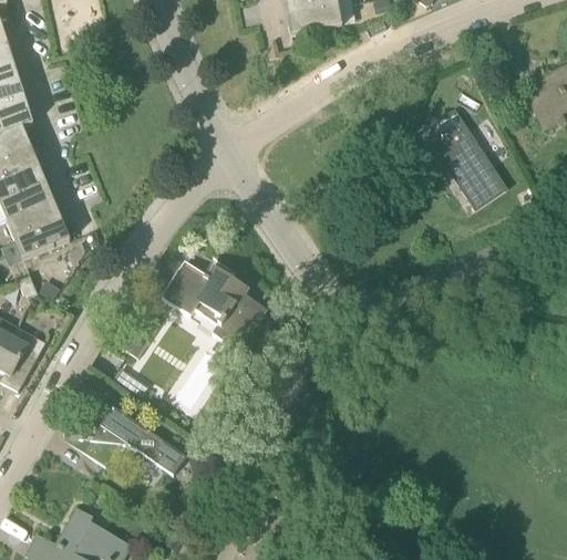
[(338,3),(337,0),(285,0),(288,13),(338,3)]
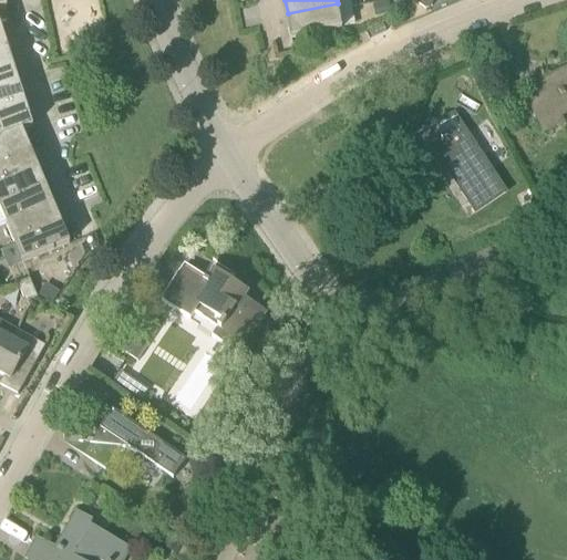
[(373,0),(375,11),(391,8),(390,0),(373,0)]
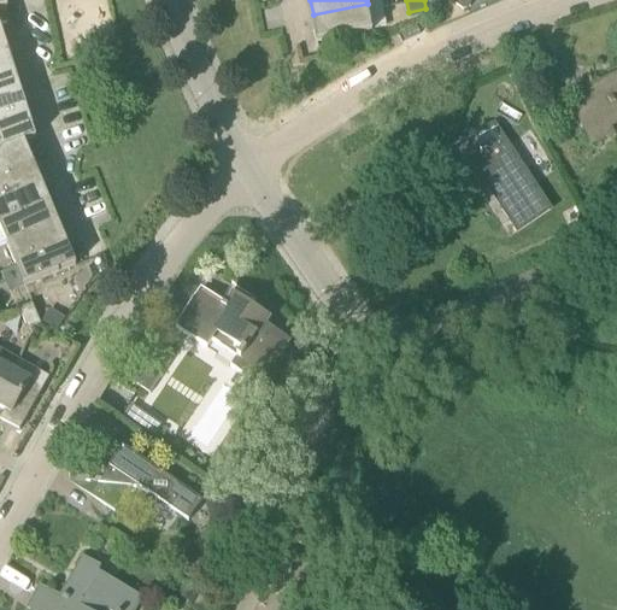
[(368,4),(313,15),(317,36),(371,27),(368,4)]
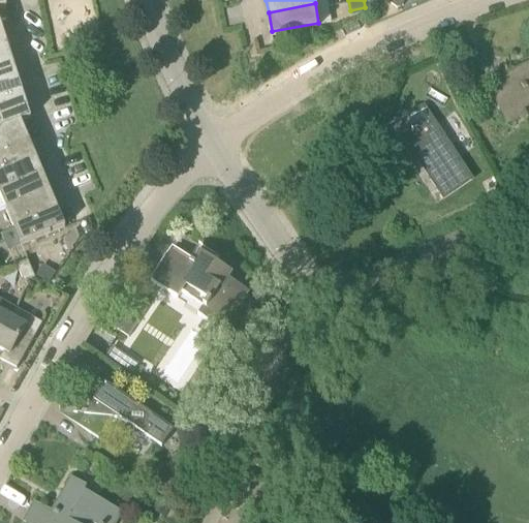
[(0,63),(13,60),(7,41),(0,43),(0,63)]
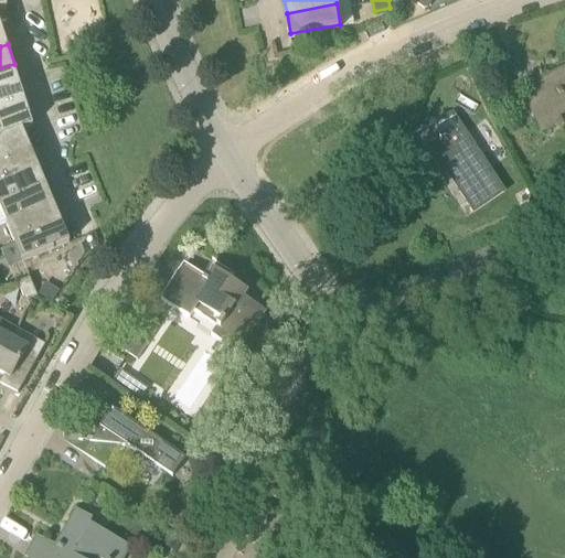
[(544,87),(526,95),(542,126),(560,117),(556,110),(564,106),(564,63),(539,76),(544,87)]
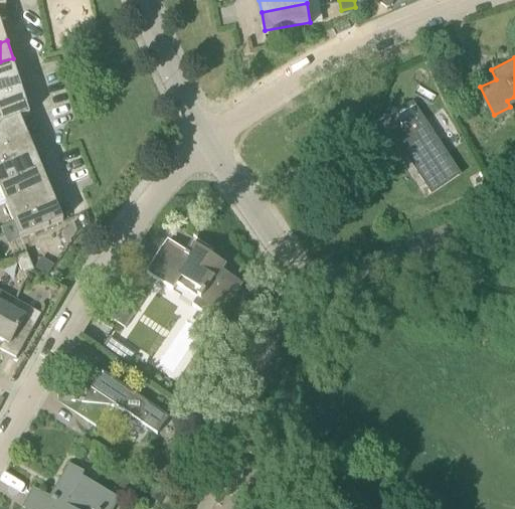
[(0,80),(18,75),(13,58),(0,61),(0,80)]
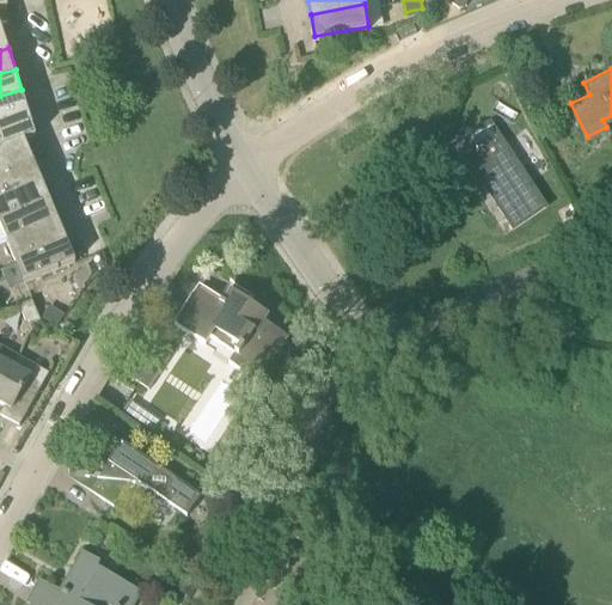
[(0,121),(29,111),(22,90),(0,96),(0,121)]
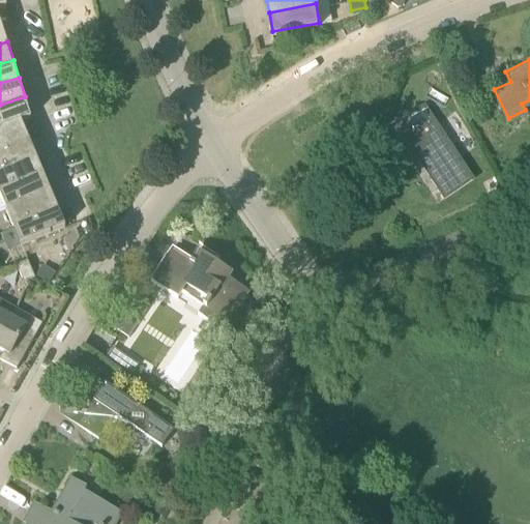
[(0,125),(21,118),(30,114),(25,96),(0,105),(0,125)]
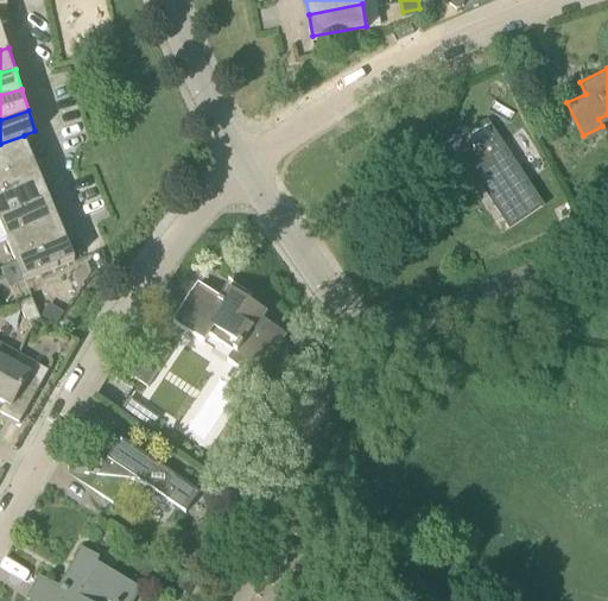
[(534,190),(486,119),(424,150),(434,169),(464,155),(502,212),(534,190)]
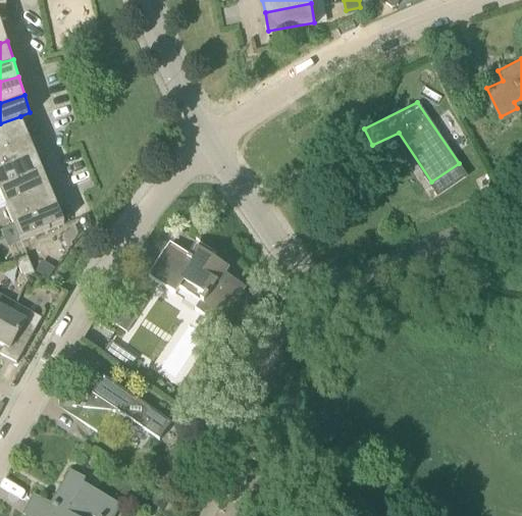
[(0,144),(28,134),(20,116),(0,123),(0,144)]
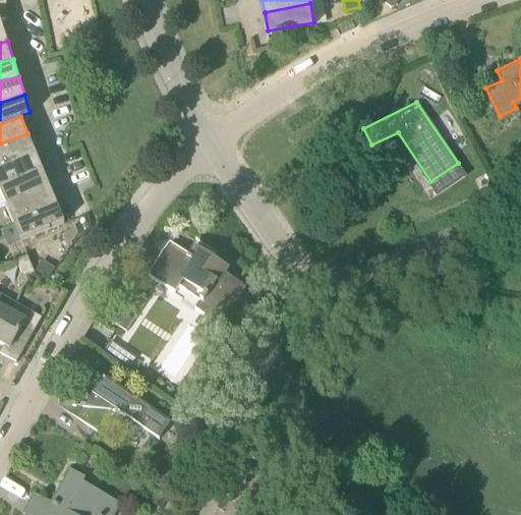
[(0,165),(35,151),(27,133),(0,144),(0,165)]
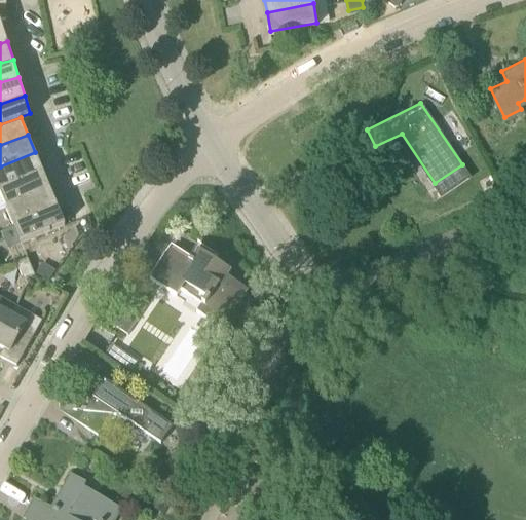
[(0,187),(42,169),(35,152),(0,166),(0,187)]
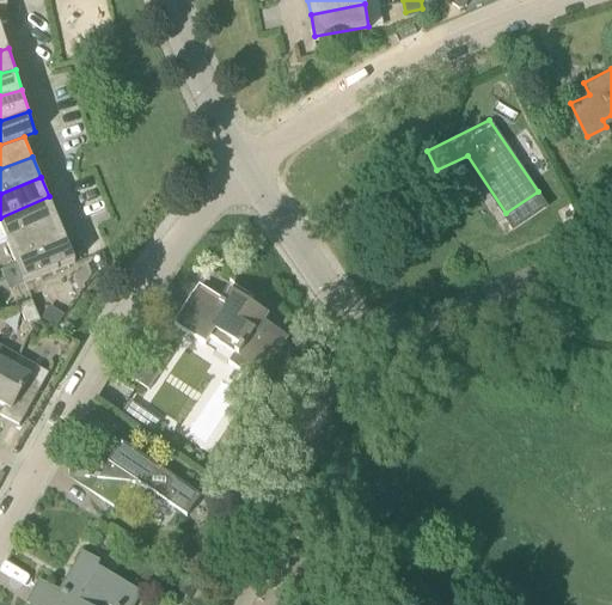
[(0,219),(8,238),(57,217),(49,196),(0,218),(0,219)]
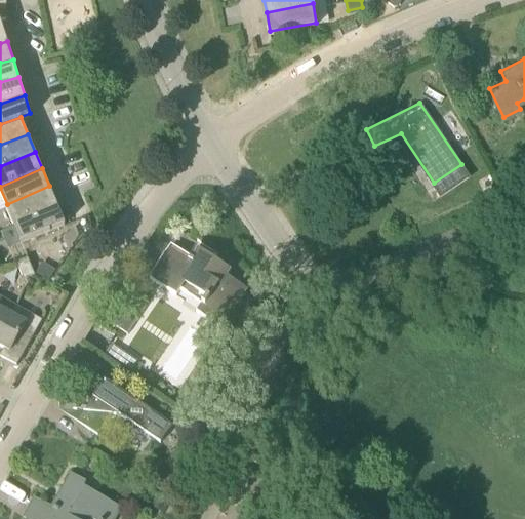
[(14,222),(56,203),(49,186),(7,204),(14,222)]
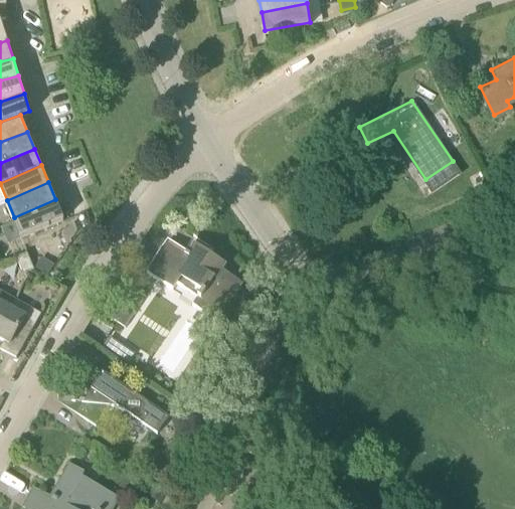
[(21,235),(62,217),(55,199),(14,217),(21,235)]
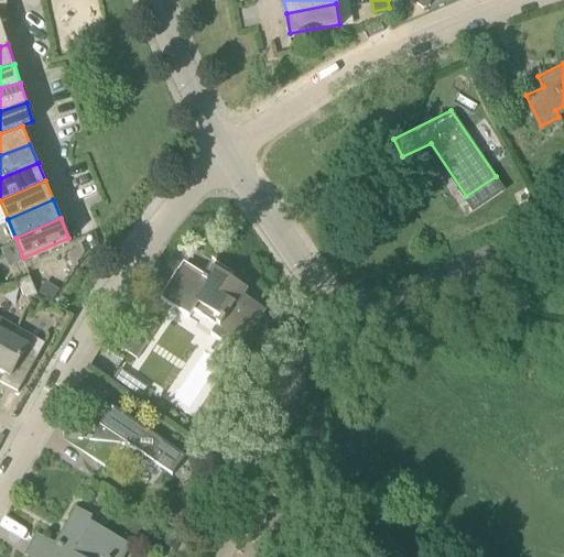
[(76,243),(68,248),(74,262),(83,259),(76,243)]
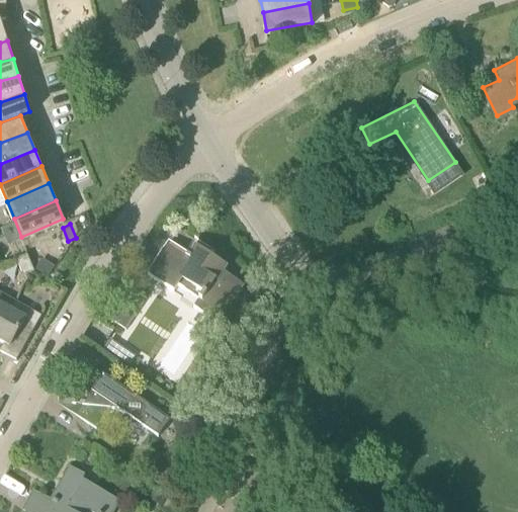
[(148,270),(173,287),(182,275),(202,288),(193,303),(218,319),(243,281),(223,268),(227,262),(195,241),(188,251),(169,238),(148,270)]
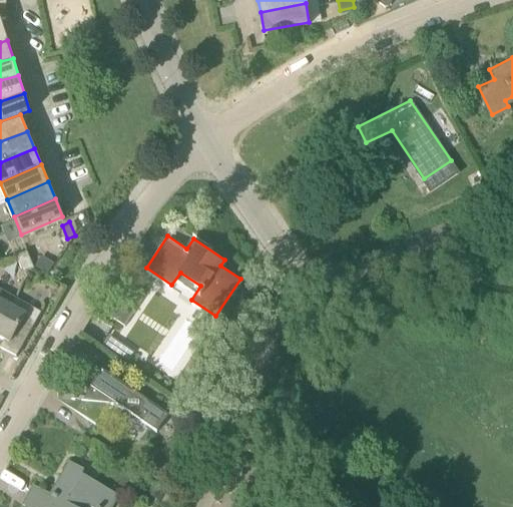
[(33,265),(26,247),(15,252),(22,270),(33,265)]
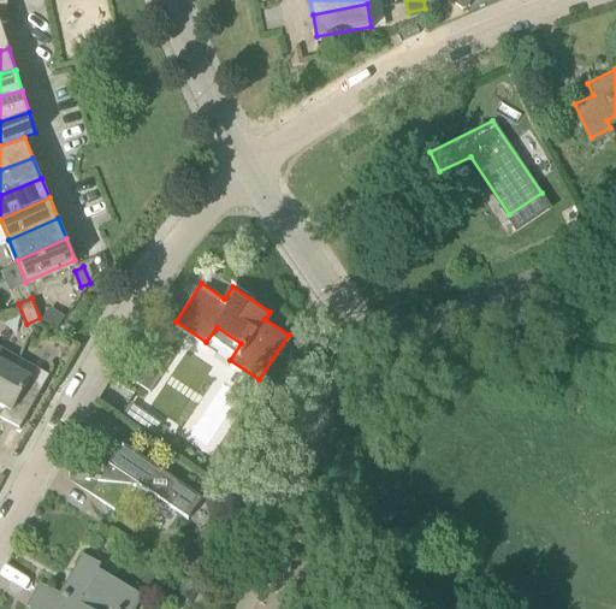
[(172,350),(157,341),(132,377),(148,388),(172,350)]
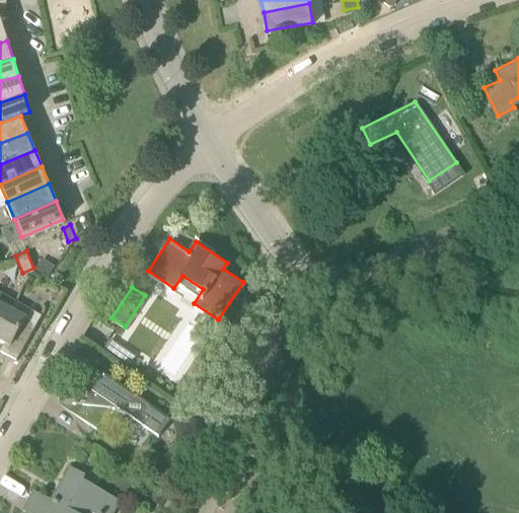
[(0,288),(0,324),(15,297),(0,288)]
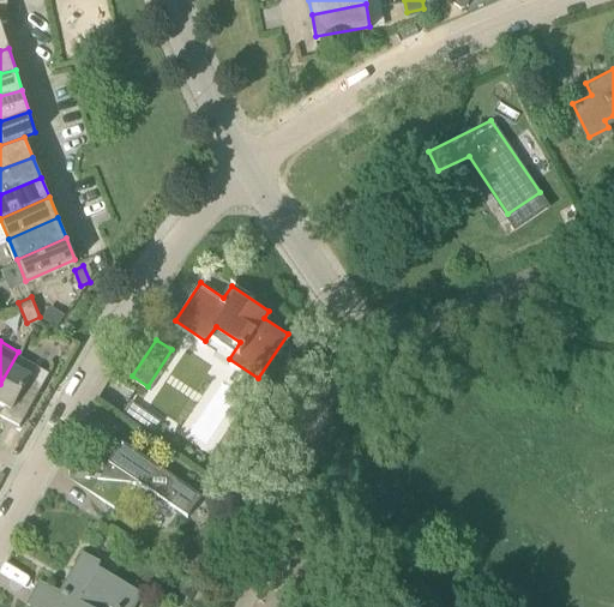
[(0,410),(19,422),(49,370),(18,352),(0,384),(0,400),(4,403),(0,408),(0,410)]
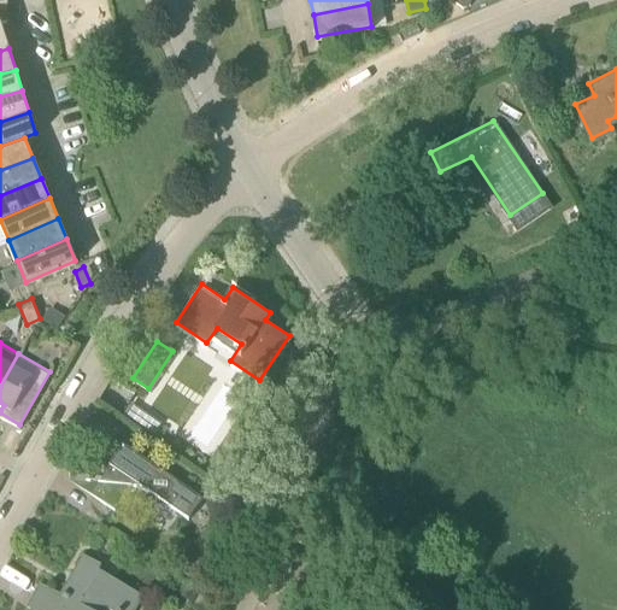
[(154,432),(162,420),(130,398),(122,411),(154,432)]
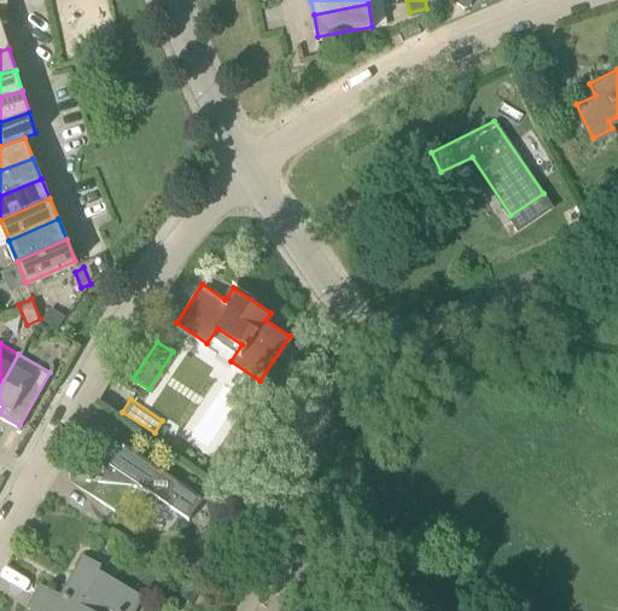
[(115,506),(132,482),(140,483),(188,516),(202,495),(122,442),(110,461),(108,477),(64,472),(115,506)]
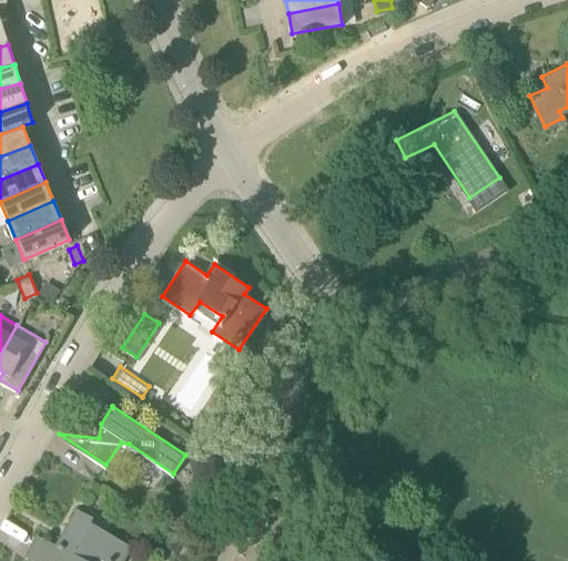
[(37,532),(24,553),(38,560),(91,560),(95,554),(108,560),(121,560),(131,543),(90,521),(93,516),(75,506),(67,522),(70,523),(58,544),(37,532)]
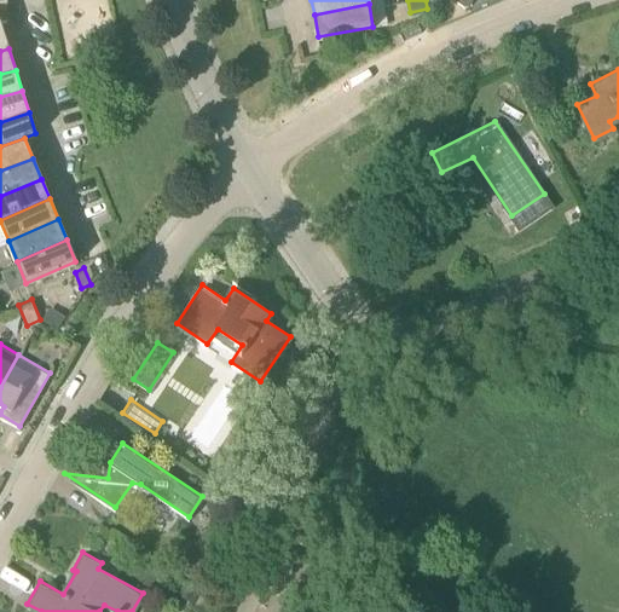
[(218,571),(223,566),(223,559),(217,554),(209,554),(206,560),(206,567),(210,572),(218,571)]
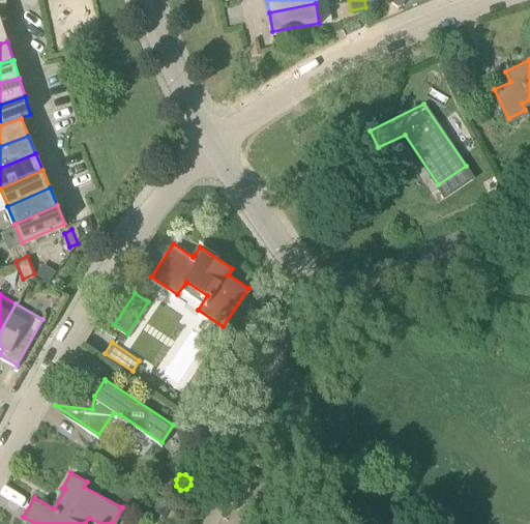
[(170,504),(158,497),(153,506),(165,514),(170,504)]
